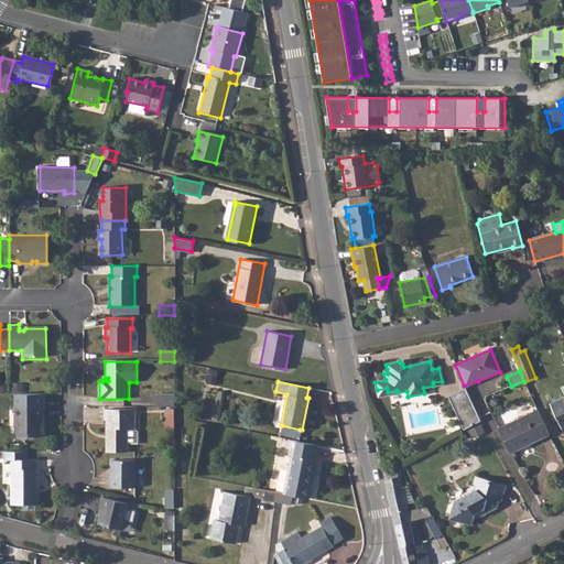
[(387,388),(377,390),(378,397),(388,394),(388,392),(387,388)]
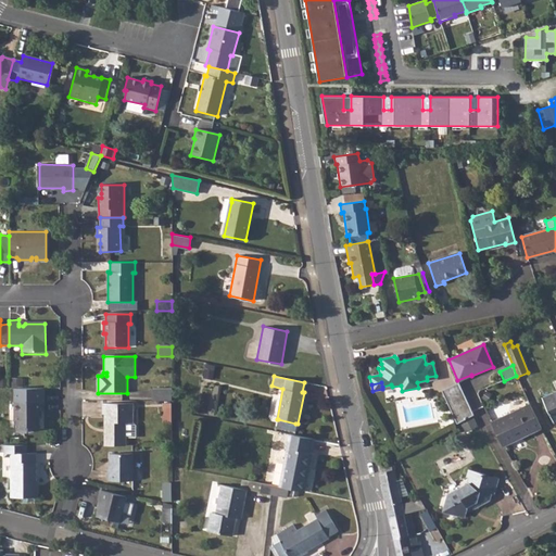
[(458,383),(442,390),(457,424),(474,415),(458,383)]
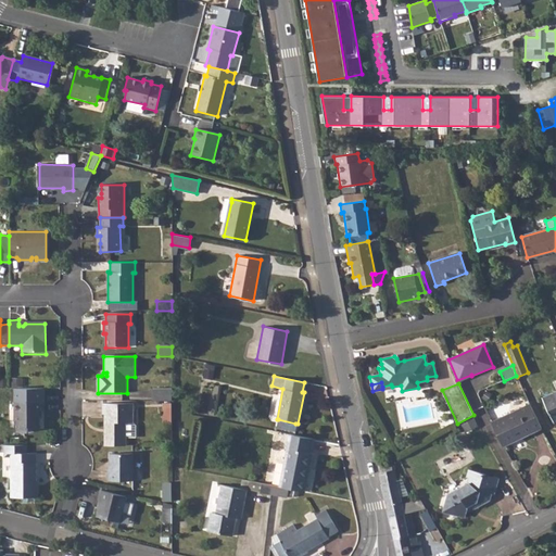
[(153,391),(152,403),(172,403),(172,391),(153,391)]
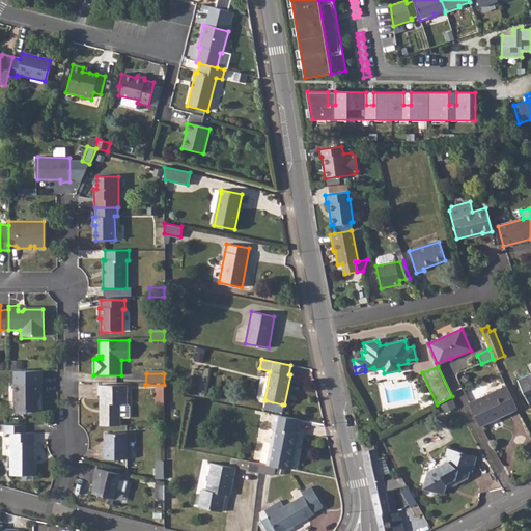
[(530,373),(519,381),(529,403),(530,401),(530,373)]
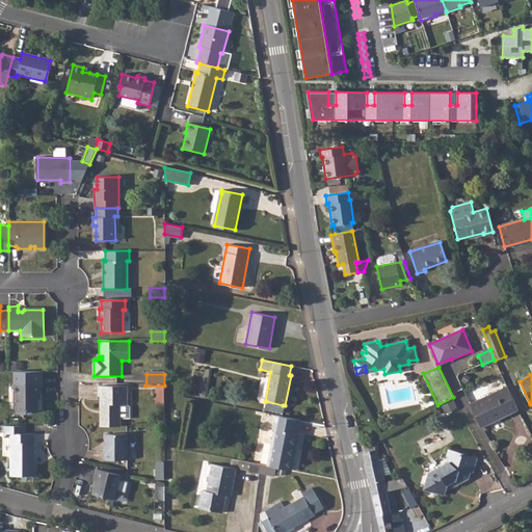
[(41,384),(14,384),(14,402),(16,402),(16,414),(27,414),(27,409),(35,409),(36,393),(41,393),(41,384)]
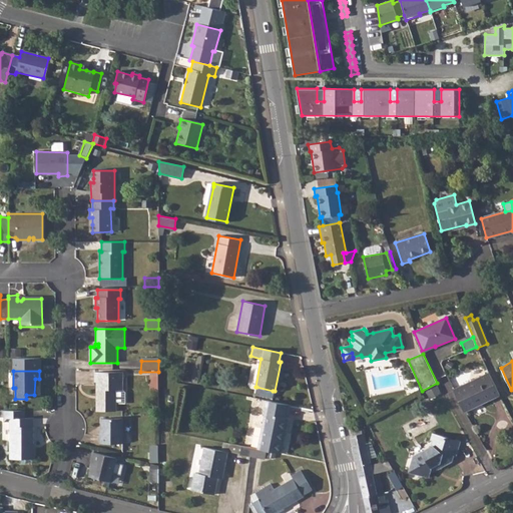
[(499,396),(489,373),(454,390),(464,412),(499,396)]
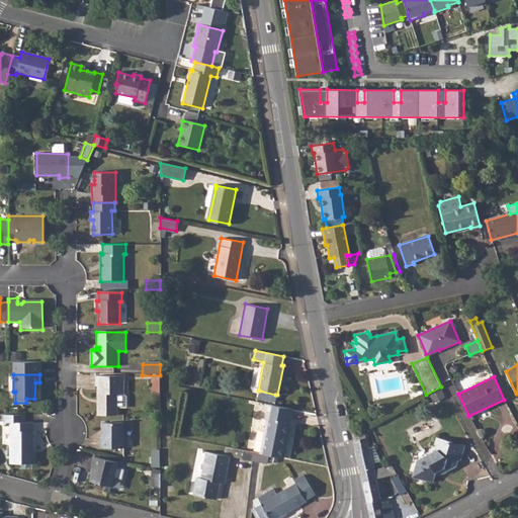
[(100,406),(97,406),(97,416),(117,416),(117,396),(123,396),(123,377),(96,377),(96,386),(98,386),(98,395),(100,395),(100,406)]
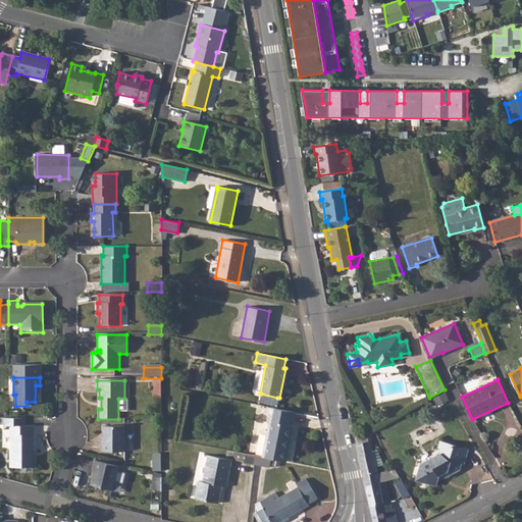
[(277,398),(261,394),(260,401),(276,404),(277,398)]
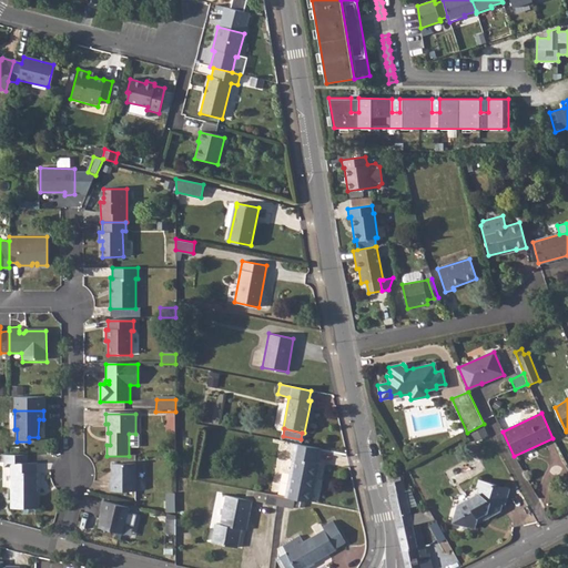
[(293,457),(285,497),(295,499),(307,501),(312,478),(315,479),(318,463),(316,462),(320,446),(293,442),(291,457),(293,457)]
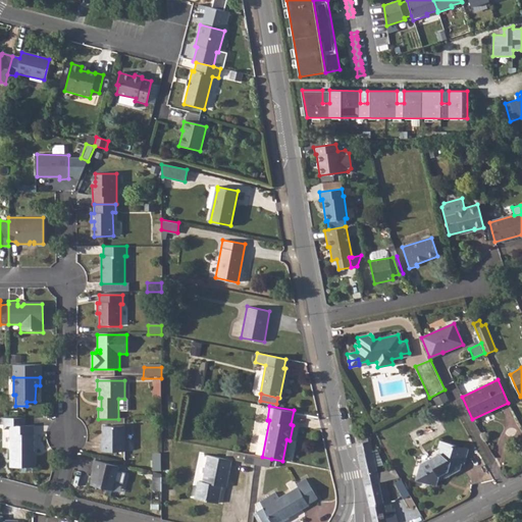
[(8,425),(8,467),(34,467),(34,457),(32,457),(32,425),(8,425)]
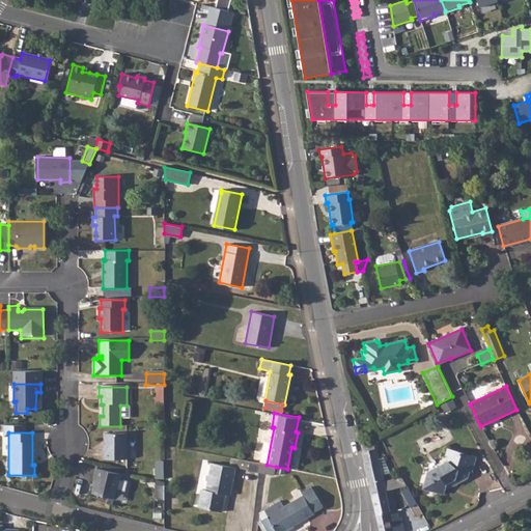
[(103,451),(103,460),(127,460),(127,435),(105,435),(104,451),(103,451)]
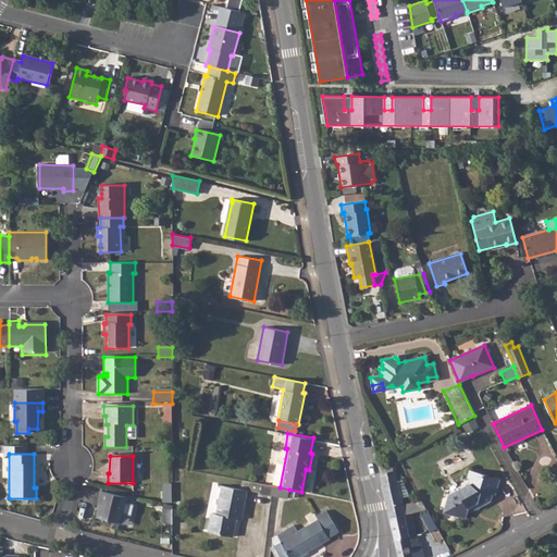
[(379,466),(381,474),(394,471),(392,463),(379,466)]
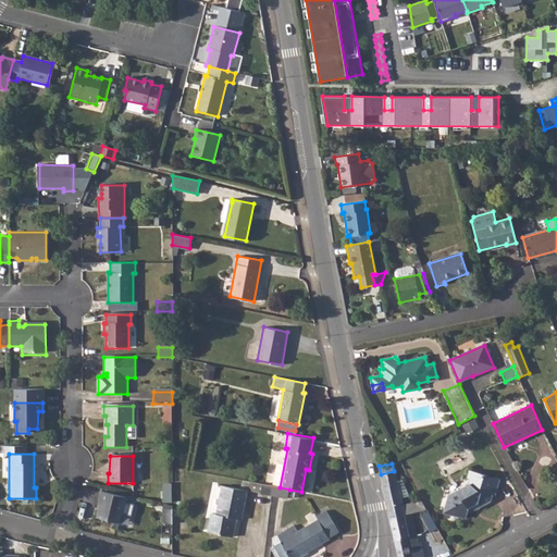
[(381,474),(380,474),(390,518),(405,515),(425,509),(420,500),(403,505),(400,496),(397,482),(394,471),(381,474)]
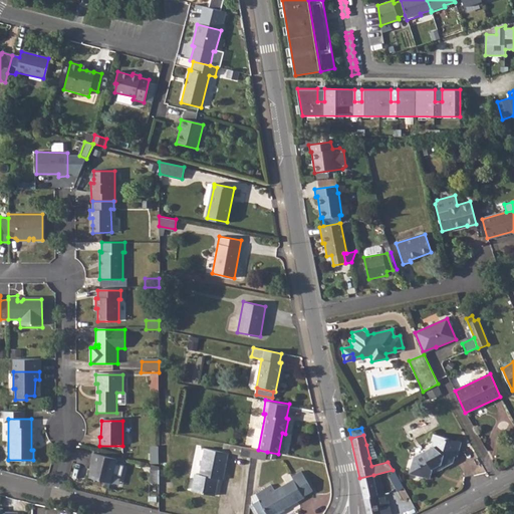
[(414,457),(409,472),(429,477),(432,468),(436,465),(438,468),(452,461),(454,455),(457,455),(461,443),(434,435),(432,440),(435,441),(433,447),(414,457)]
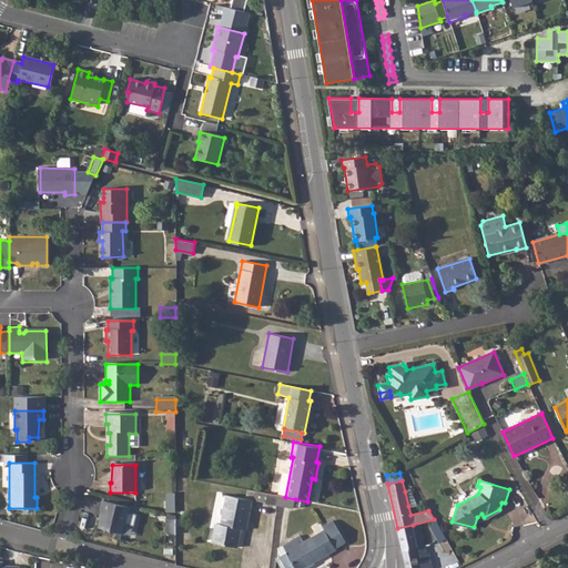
[(250,497),(264,500),(266,493),(252,489),(250,497)]
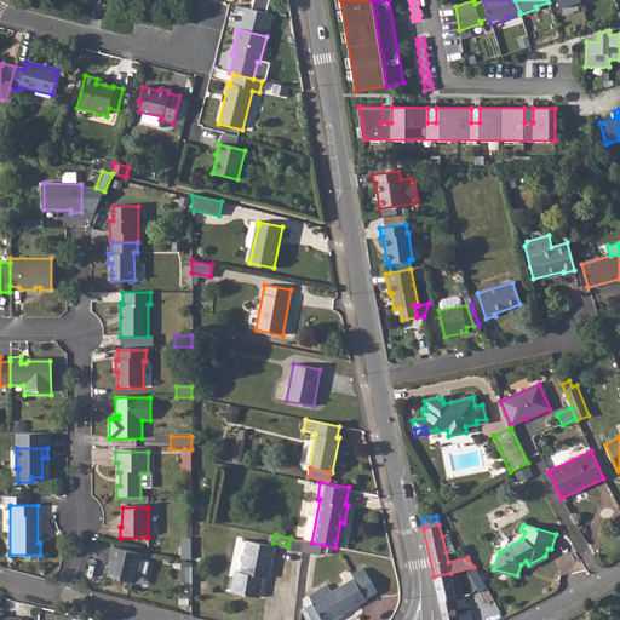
[(448,535),(442,537),(446,552),(454,551),(448,535)]
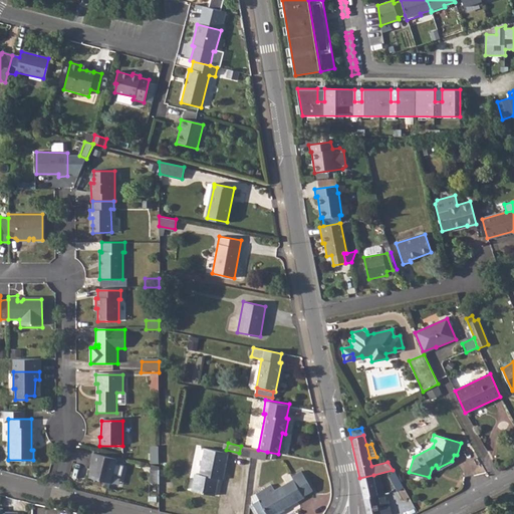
[(242,447),(240,456),(251,458),(252,449),(242,447)]
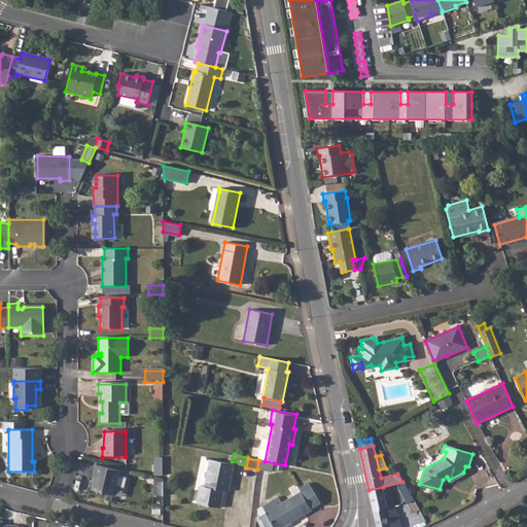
[(203,494),(199,493),(197,503),(219,508),(223,491),(227,491),(233,464),(210,460),(205,487),(203,494)]
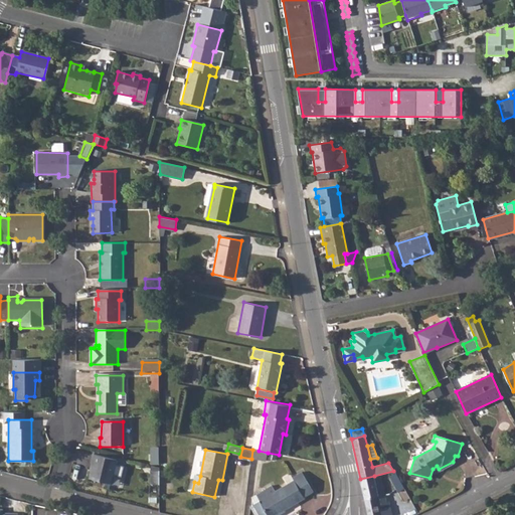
[(252,450),(251,459),(266,462),(268,453),(259,451),(252,450)]
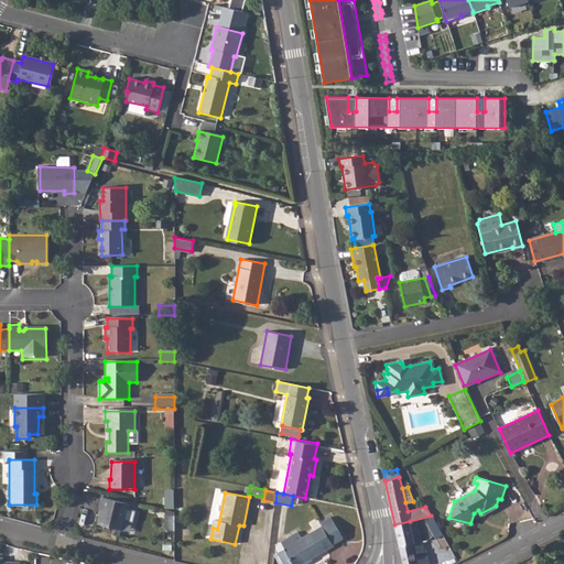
[(101,507),(96,523),(119,530),(126,505),(101,498),(98,506),(101,507)]
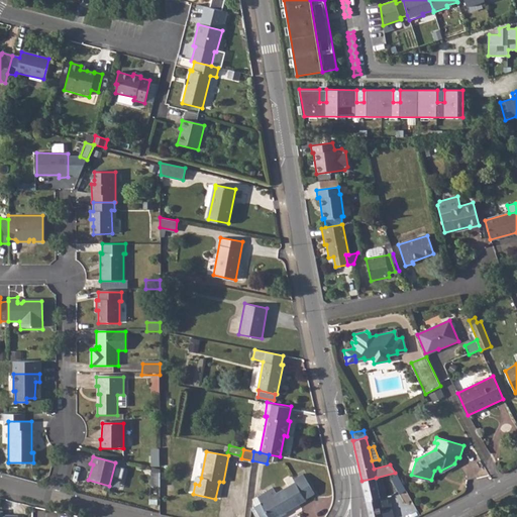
[(150,489),(160,489),(160,474),(149,475),(150,489)]
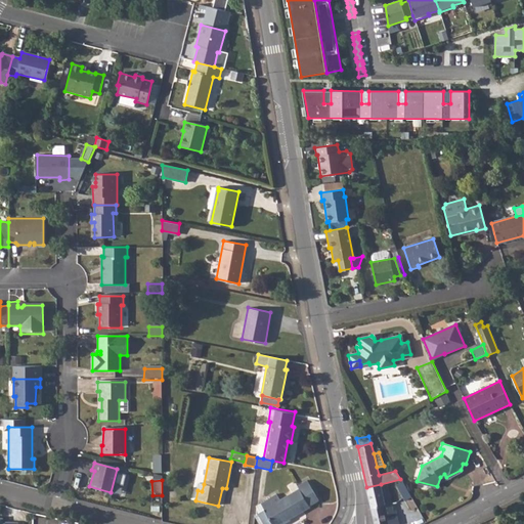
[(265,509),(264,510),(265,510),(272,523),(280,523),(310,508),(309,507),(318,500),(307,481),(298,486),(300,489),(280,499),(277,493),(265,499),(269,507),(265,509)]
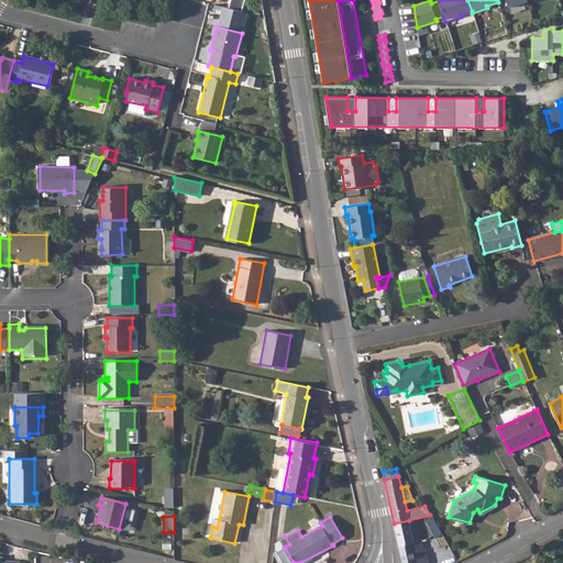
[(440,531),(432,517),(426,520),(433,534),(440,531)]
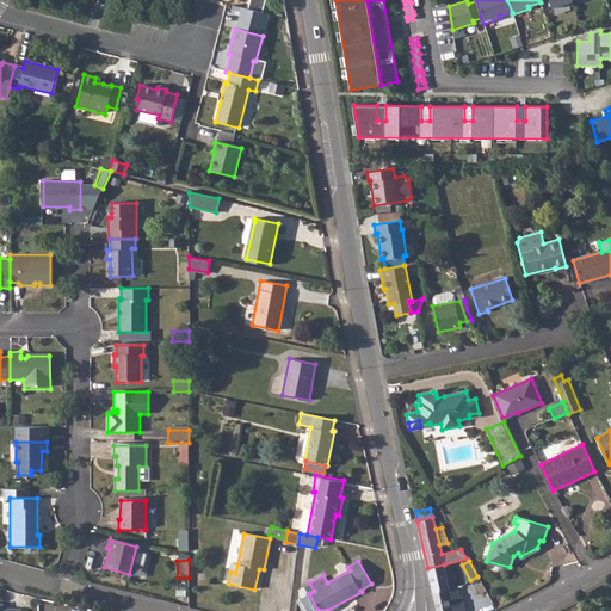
[(449,588),(433,593),(437,610),(463,610),(466,610),(461,596),(458,596),(456,587),(449,588)]
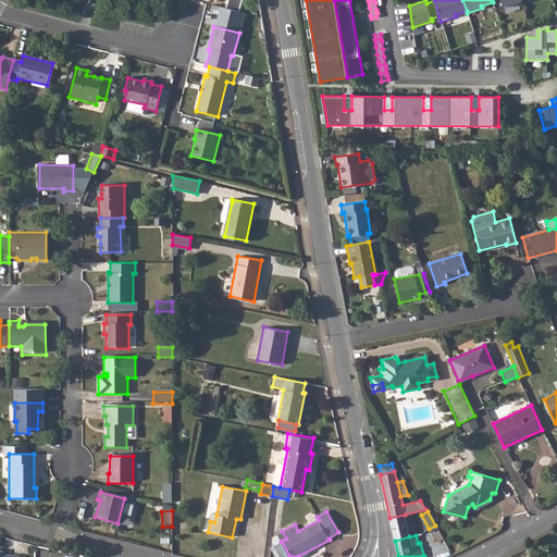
[(287,556),(289,556),(282,542),(275,545),(281,556),(287,556)]
